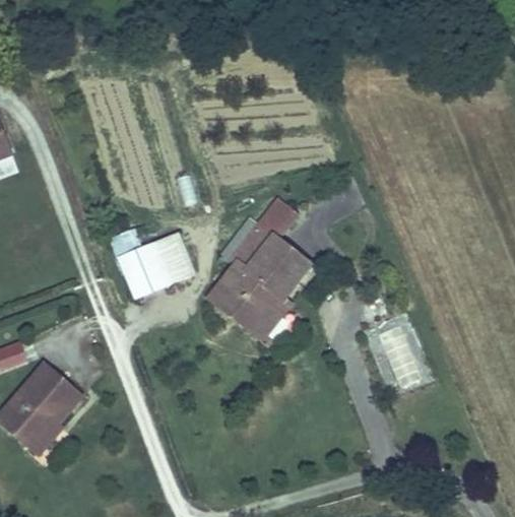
[(0,154),(8,152),(0,130),(0,154)]
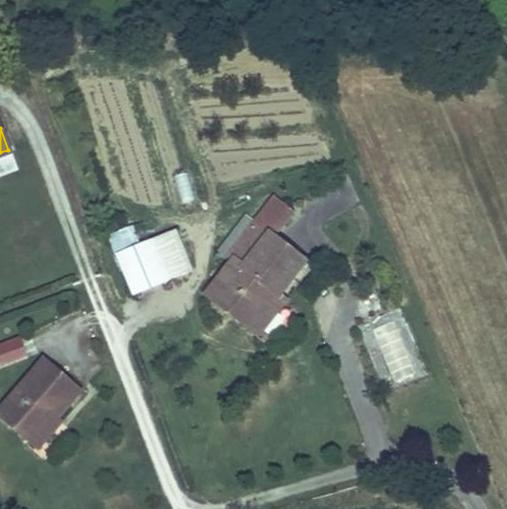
[(169,171),(174,203),(190,201),(186,169),(169,171)]
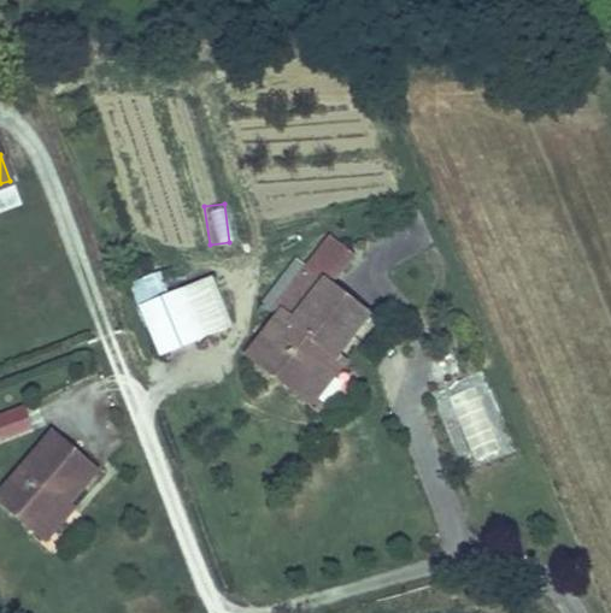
[(245,353),(293,390),(313,364),(318,367),(330,353),(333,354),(364,314),(324,283),(348,252),(329,236),(304,266),(272,307),(277,312),(245,353)]
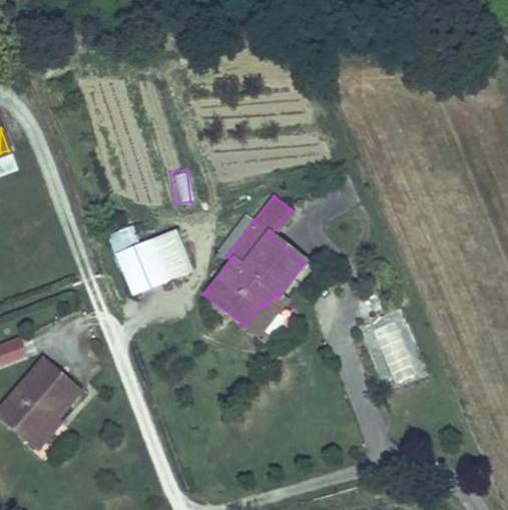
[(217,248),(226,256),(252,221),(243,214),(217,248)]
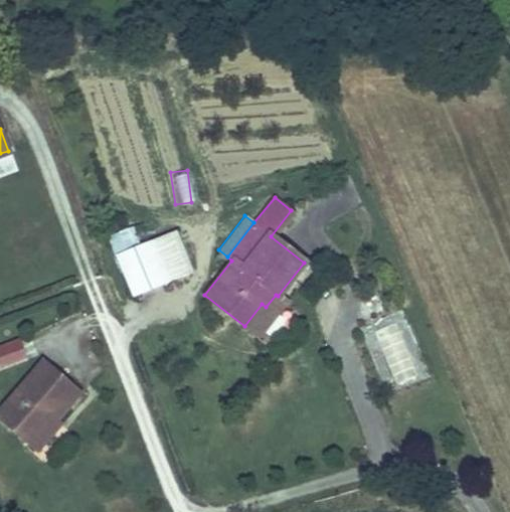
[(108,235),(131,295),(189,272),(172,231),(138,245),(129,228),(108,235)]
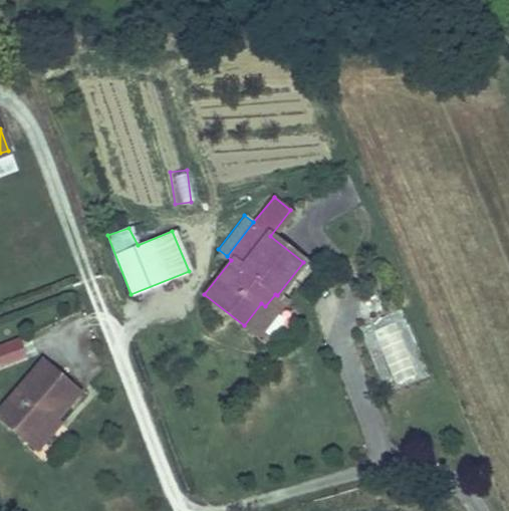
[(261,303),(244,325),(256,335),(283,300),(277,295),(275,294),(265,306),(261,303)]
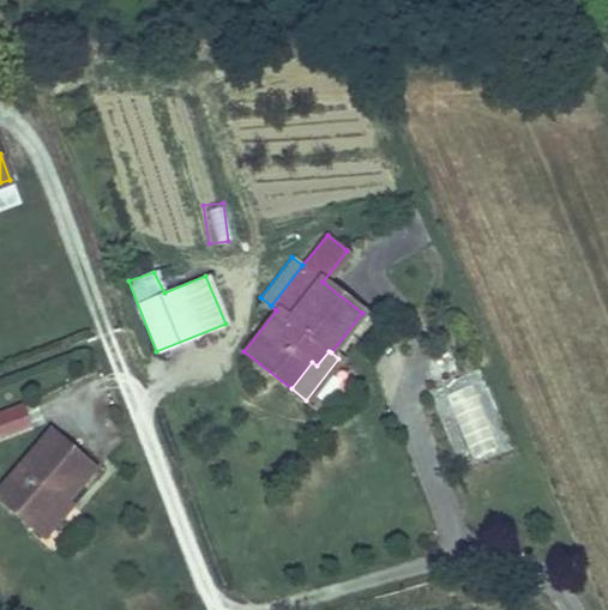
[(0,438),(29,426),(18,399),(0,406),(0,438)]
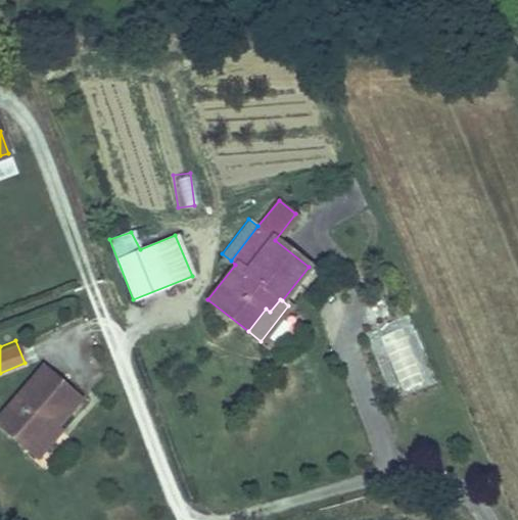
[(0,424),(24,445),(41,425),(49,432),(55,425),(79,397),(42,365),(0,413),(0,424)]
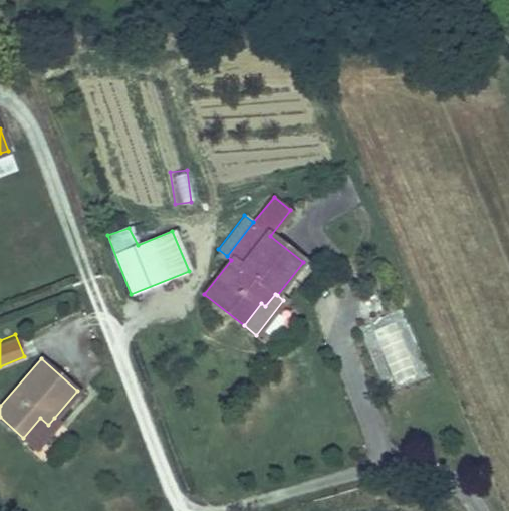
[(48,425),(40,418),(23,438),(38,450),(61,424),(54,418),(48,425)]
